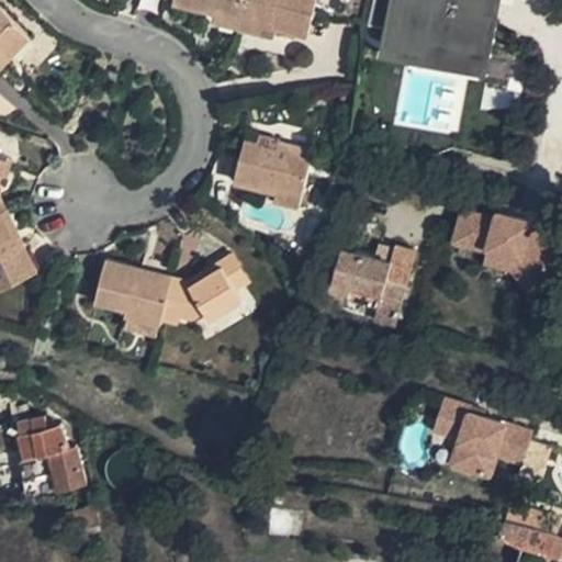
[(173,0),(171,9),(204,17),(206,10),(215,12),(214,19),(212,26),(262,38),(266,25),(273,27),(272,33),(274,33),(306,41),(315,0),(173,0)]
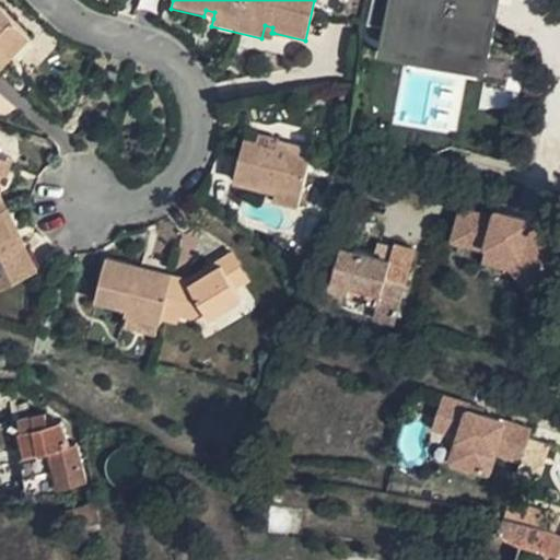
[(494,0),(385,0),(381,26),(404,30),(400,46),(407,47),(410,31),(444,36),(441,53),(497,61),(504,12),(493,10),(494,0)]
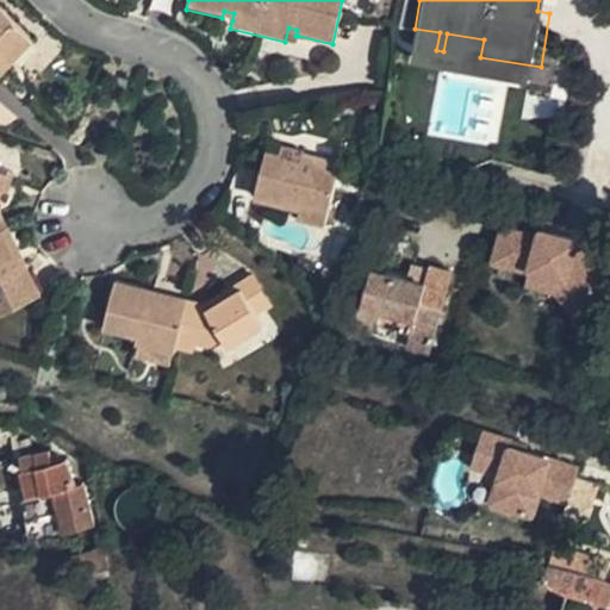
[(552,0),(539,0),(537,11),(549,13),(552,0)]
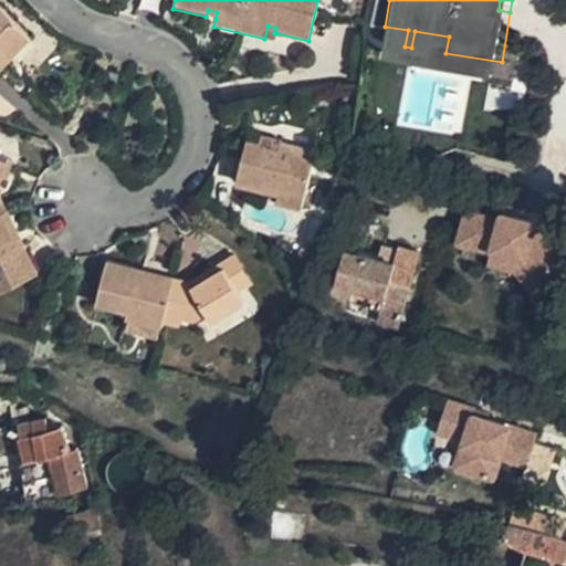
[(208,10),(206,17),(216,19),(217,12),(208,10)]
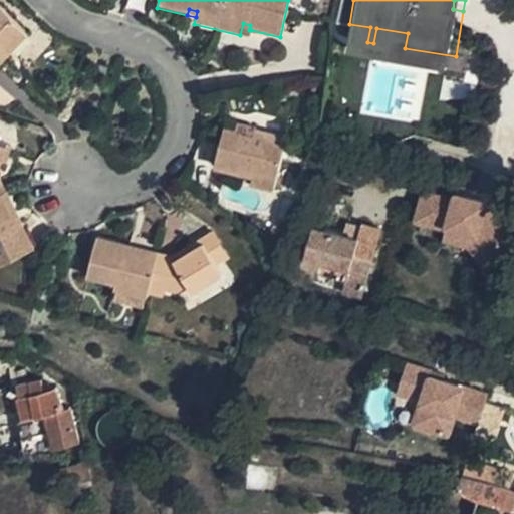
[(0,65),(5,60),(1,56),(21,35),(0,14),(0,65)]
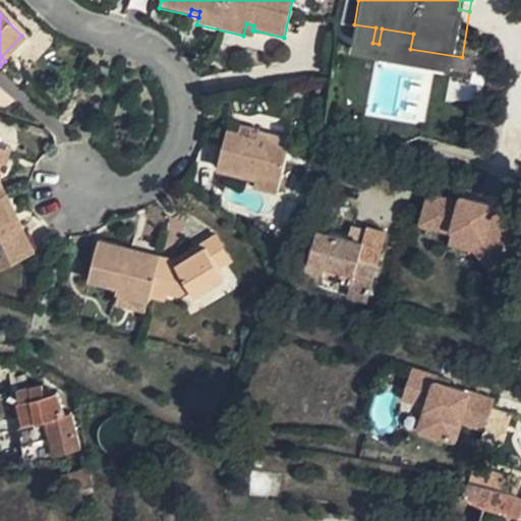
[(246,23),(243,36),(252,38),(254,31),(252,31),(253,25),(246,23)]
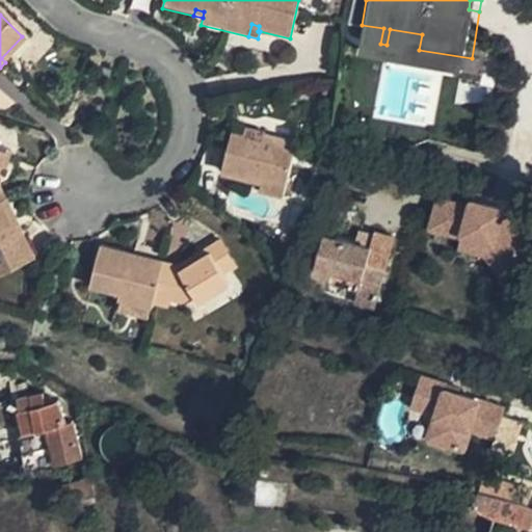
[(387,45),(380,44),(379,50),(476,65),(477,59),(472,58),(419,50),(422,34),(390,29),(387,45)]
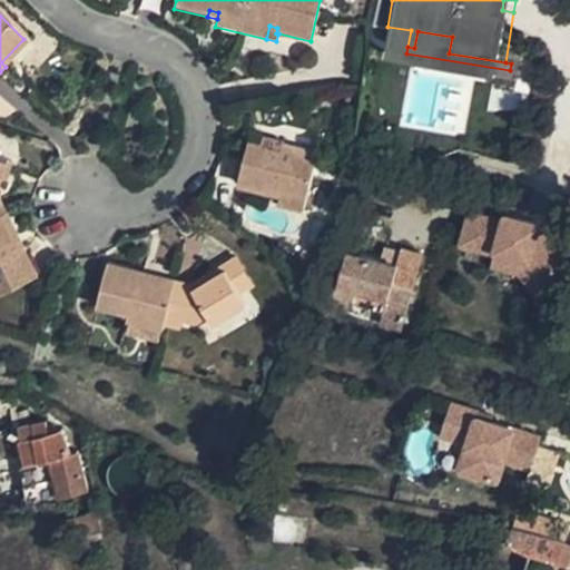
[(23,39),(1,62),(6,67),(28,43),(23,39)]
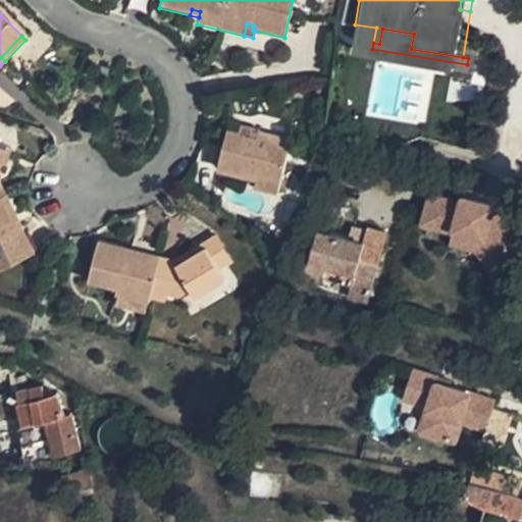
[(486,53),(469,51),(468,58),(467,64),(465,76),(486,80),(488,70),(484,70),(486,53)]
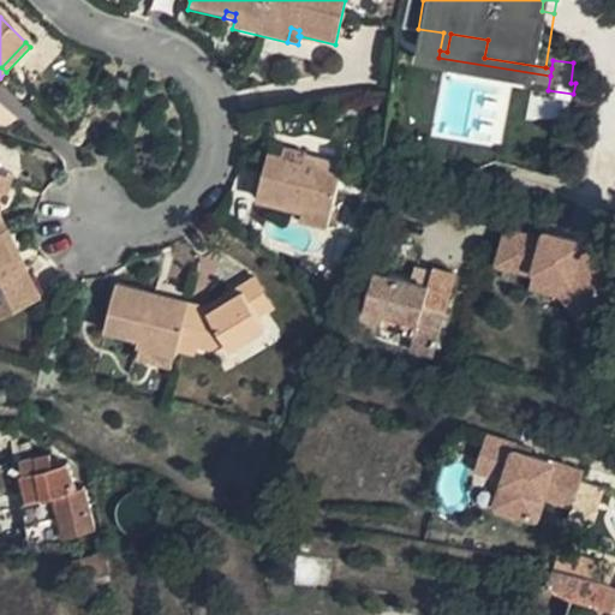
[(268,161),(257,207),(294,215),(294,212),(296,209),(305,210),(304,218),(302,227),(329,233),(344,171),(305,162),(304,168),(268,161)]
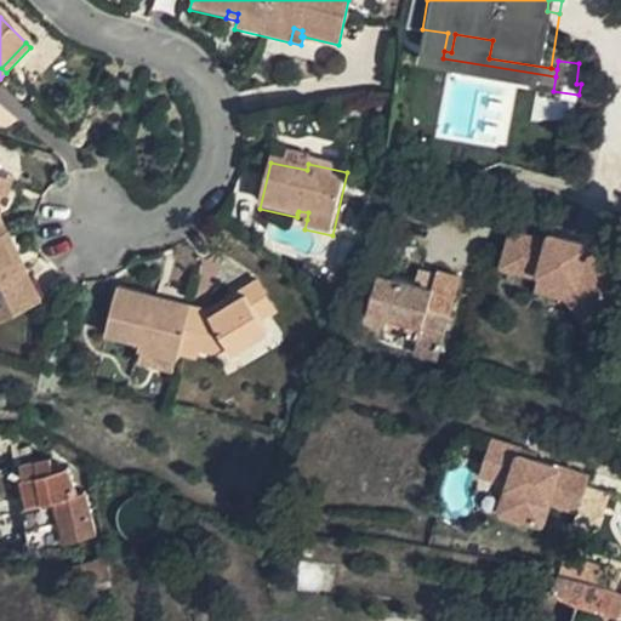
[(0,325),(40,305),(22,271),(17,273),(0,239),(5,238),(0,226),(0,189),(3,181),(0,180),(0,325)]
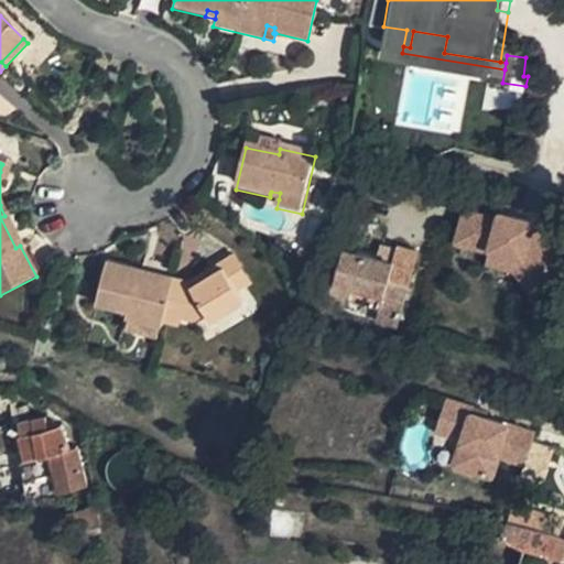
[(2,164),(0,172),(0,183),(7,185),(12,166),(2,164)]
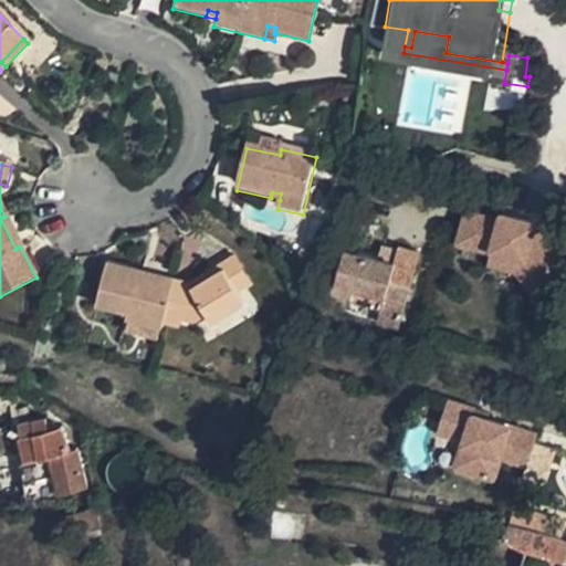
[(469,211),(458,243),(491,254),(492,251),(502,222),(469,211)]
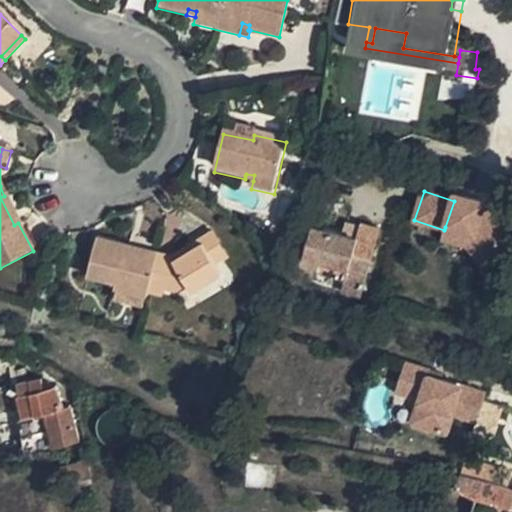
[(456,195),(454,201),(464,205),(466,199),(456,195)]
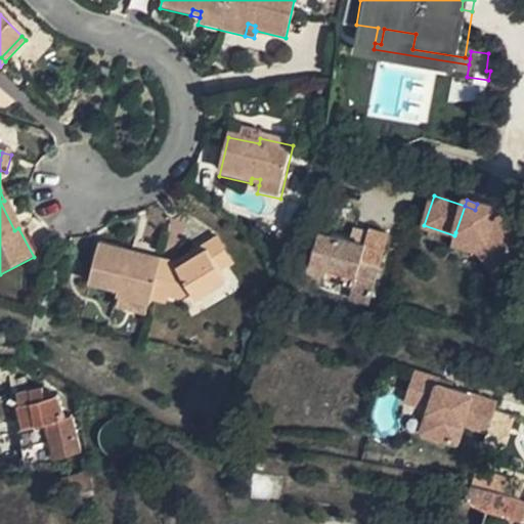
[(0,202),(14,230),(18,228),(4,201),(0,202)]
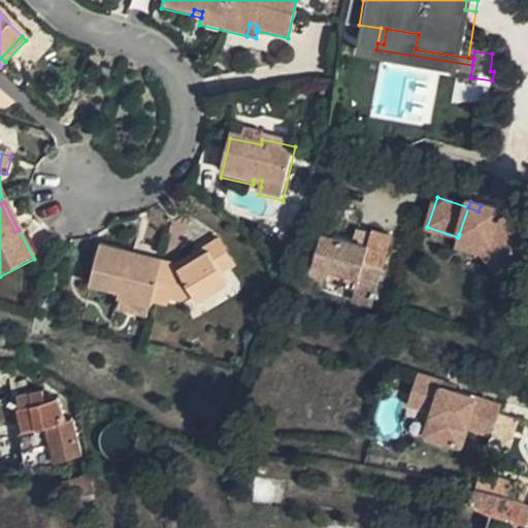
[(468,207),(459,234),(490,245),(506,268),(527,254),(501,216),(502,212),(481,205),(479,211),(468,207)]
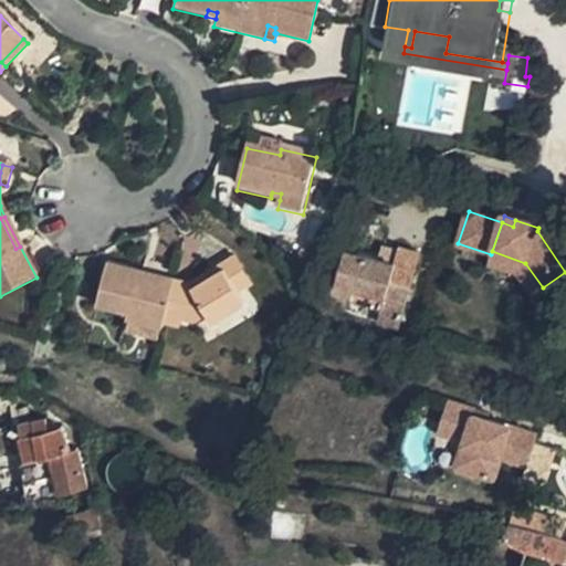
[(394,261),(399,244),(381,239),(377,254),(394,261)]
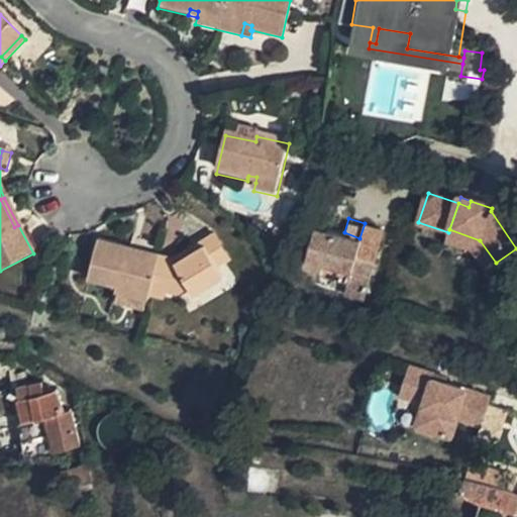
[(365,287),(384,231),(365,223),(359,238),(344,232),(315,223),(303,257),(319,264),(317,270),(345,280),(365,287)]
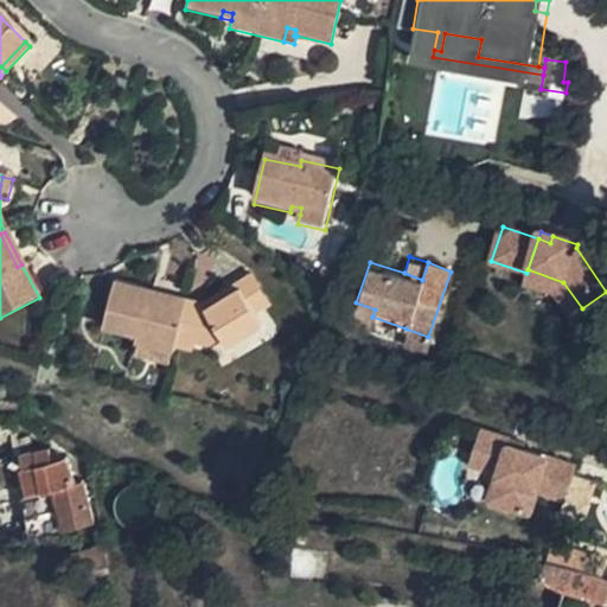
[(528,269),(526,273),(523,283),(554,295),(563,282),(528,269)]
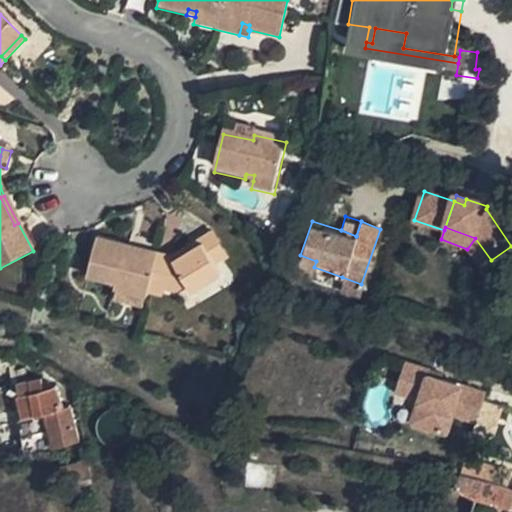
[(205,250),(216,269),(227,263),(213,238),(202,244),(205,250)]
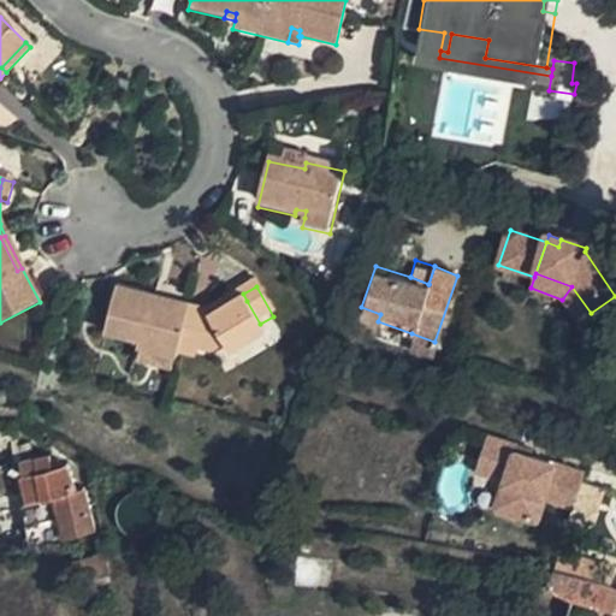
[(572,286),(562,300),(579,323),(591,313),(572,286)]
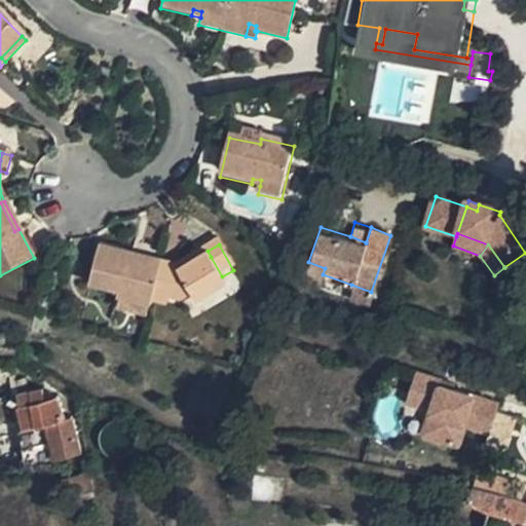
[(154,299),(181,305),(194,298),(198,305),(228,288),(222,276),(211,257),(179,274),(177,269),(162,266),(161,271),(132,264),(133,259),(99,251),(90,290),(119,295),(117,304),(152,311),(154,299)]
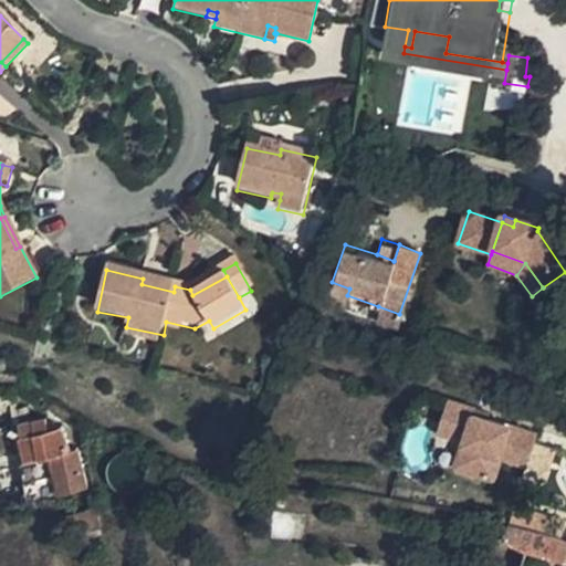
[(174,292),(175,286),(143,279),(142,284),(174,292)]
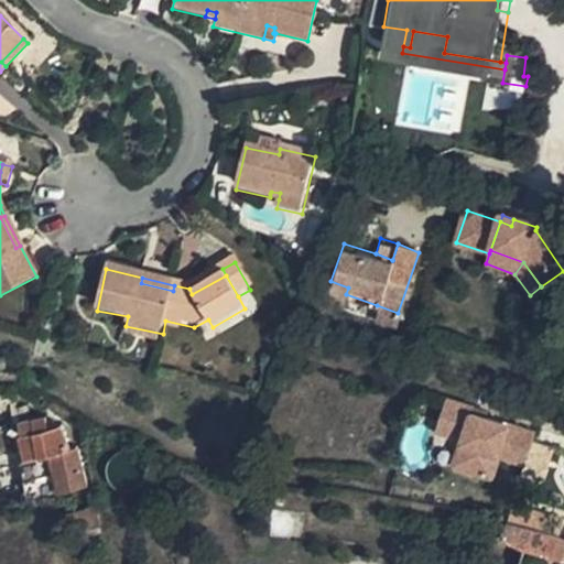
[(398,313),(377,305),(371,320),(393,327),(398,313)]
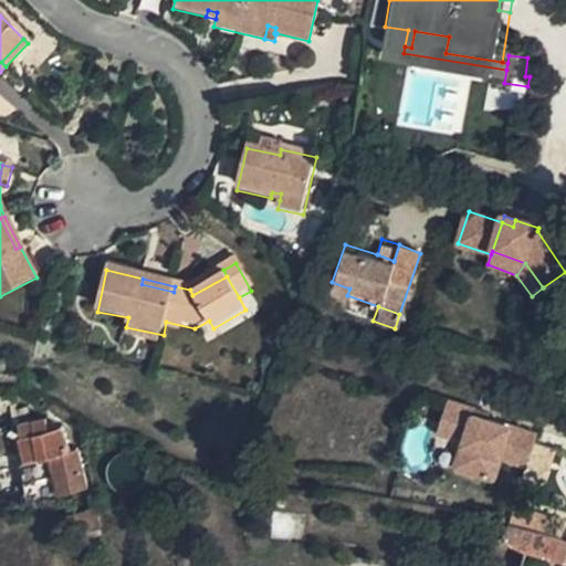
[(164,335),(126,327),(124,338),(161,346),(164,335)]
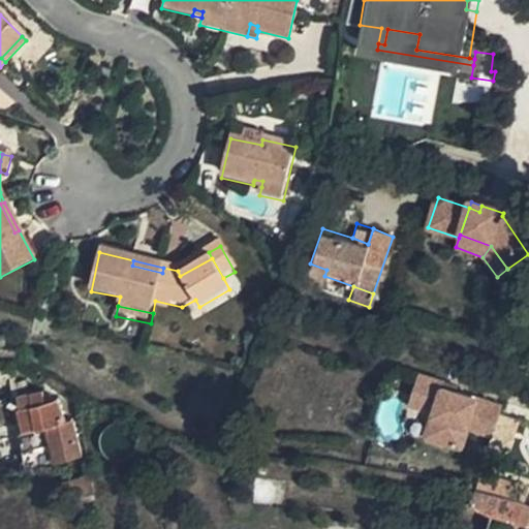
[(404,415),(424,422),(418,439),(463,453),(469,432),(491,438),(502,402),(415,376),(404,415)]
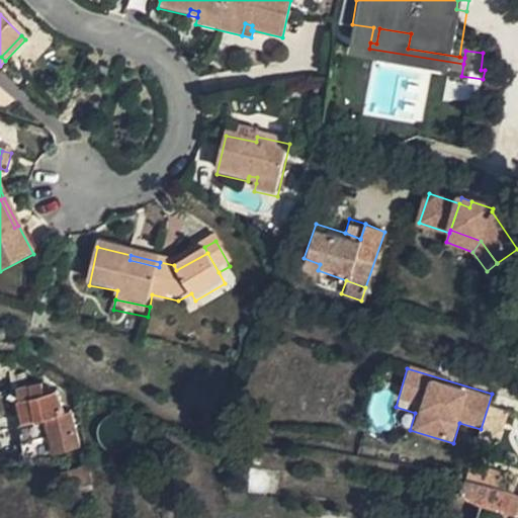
[(28,422),(38,454),(54,454),(49,435),(72,428),(67,412),(63,413),(55,390),(42,394),(37,382),(13,391),(23,424),(28,422)]
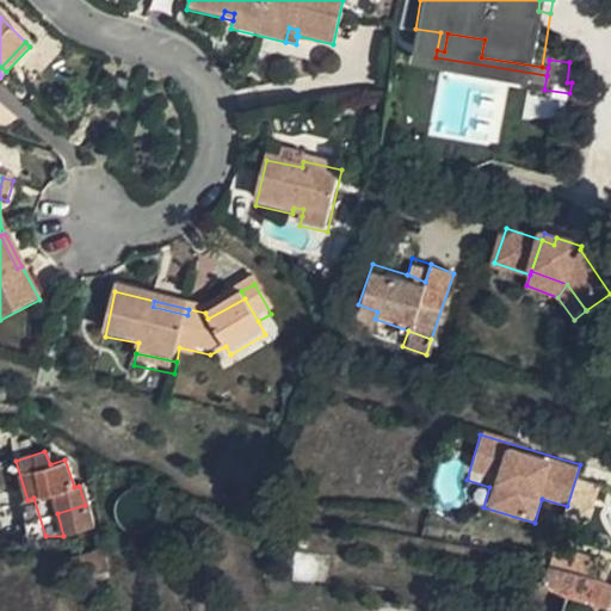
[(34,498),(28,500),(16,504),(28,545),(45,536),(34,498)]
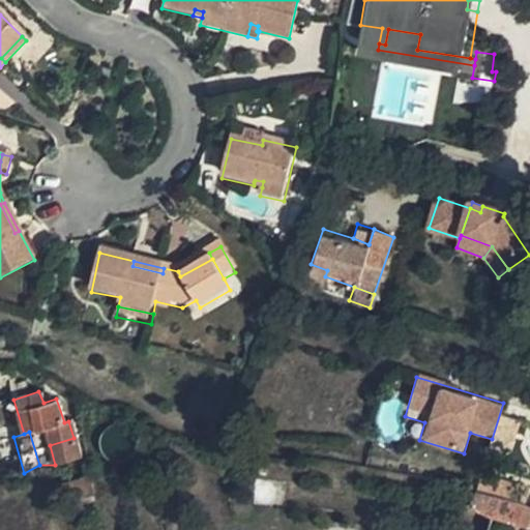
[(55,465),(79,457),(74,438),(50,445),(55,465)]
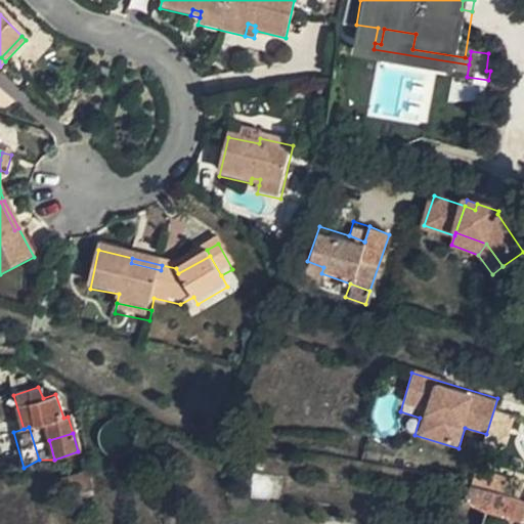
[(87,471),(53,481),(58,498),(63,497),(76,493),(92,489),(87,471)]
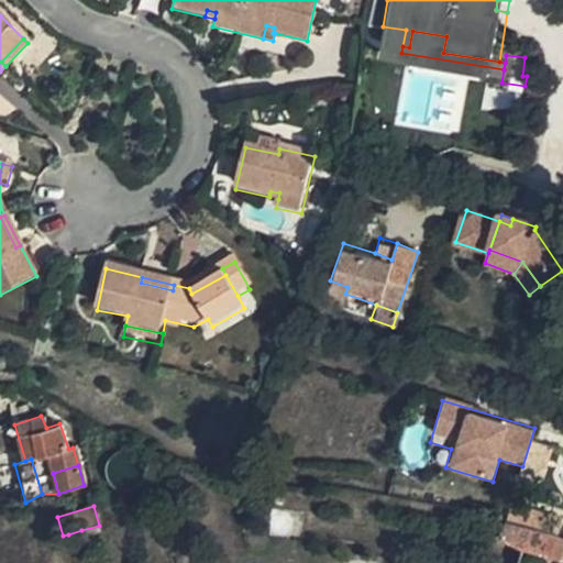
[(496,541),(521,547),(553,552),(560,554),(562,543),(562,537),(531,528),(518,527),(500,525),(496,541)]
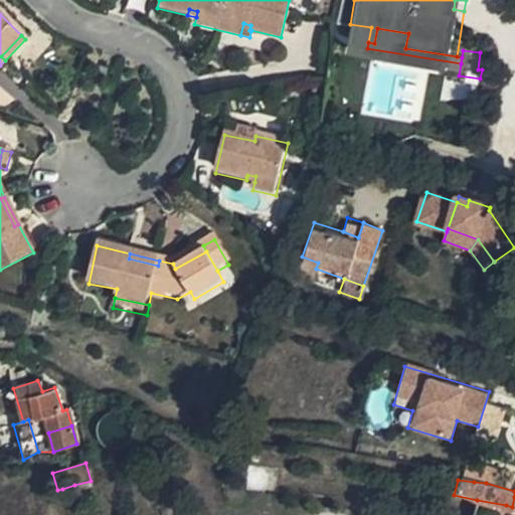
[(91,481),(74,485),(80,504),(83,502),(96,499),(91,481)]
